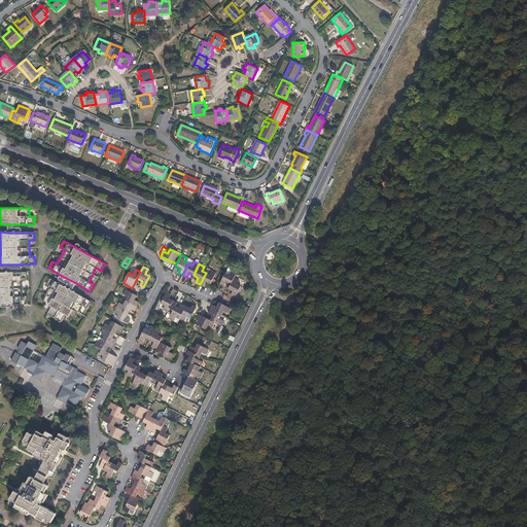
[(210,275),(206,273),(200,284),(204,286),(206,282),(211,284),(216,273),(212,271),(210,275)]
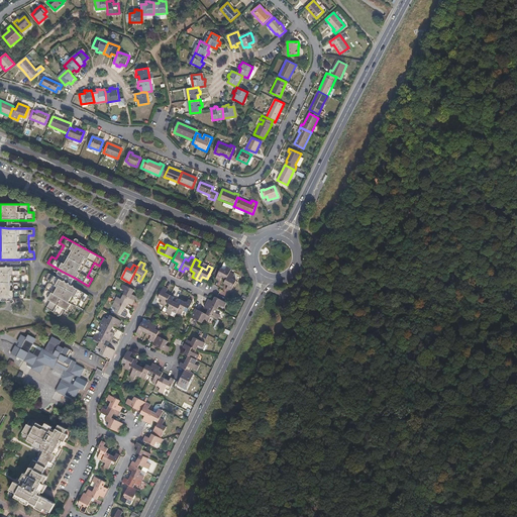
[(227,279),(230,272),(232,268),(227,266),(225,270),(221,268),(215,279),(219,281),(221,277),(227,279)]
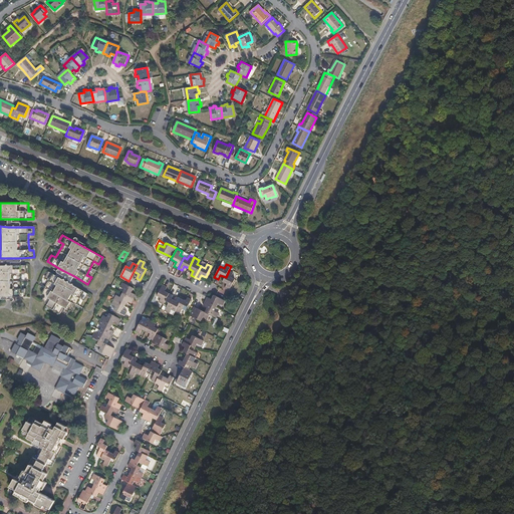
[(26,265),(8,265),(1,265),(0,265),(0,296),(26,296),(26,288),(22,288),(21,282),(21,273),(26,273),(26,265)]
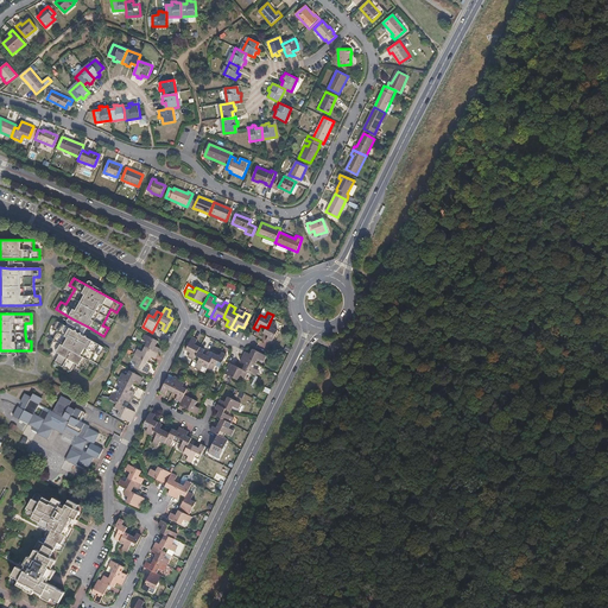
[(83,335),(88,327),(71,318),(70,318),(69,318),(69,320),(68,320),(68,321),(68,322),(69,323),(75,327),(75,328),(77,329),(76,331),(83,335)]
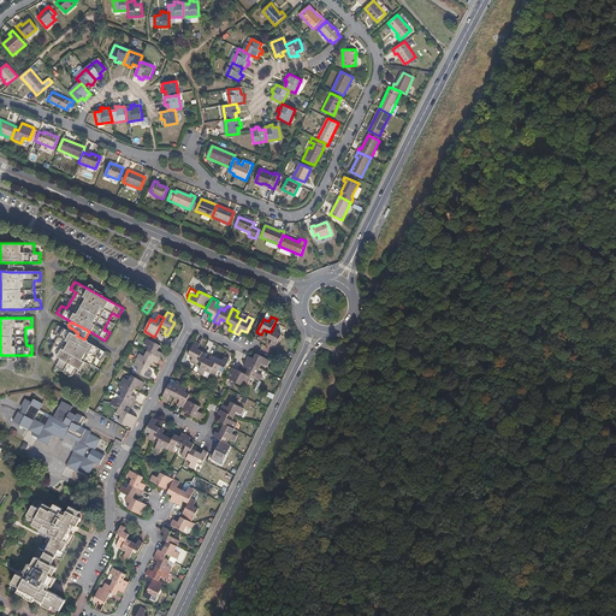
[(271,332),(267,338),(272,341),(270,345),(274,348),(282,335),(277,332),(279,327),(274,324),(271,332)]
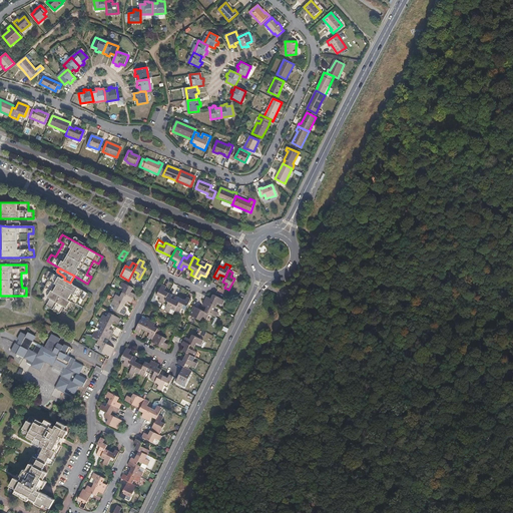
[(88,294),(70,283),(64,280),(49,272),(45,278),(49,281),(45,288),(42,294),(45,296),(42,300),(48,303),(46,306),(60,314),(61,311),(67,314),(69,310),(73,312),(76,306),(80,298),(85,300),(88,294)]
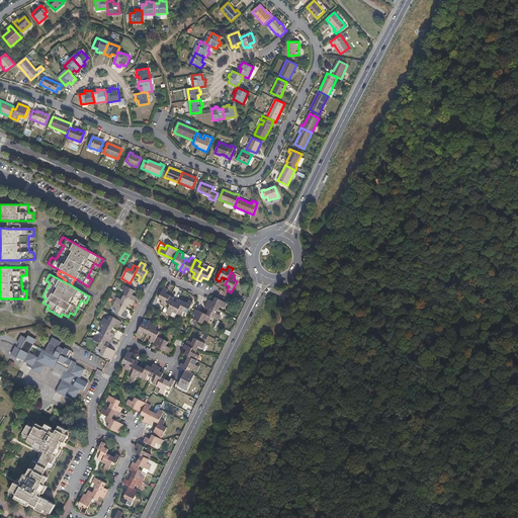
[(123,295),(135,301),(137,296),(133,294),(135,290),(123,284),(121,289),(125,291),(123,295)]
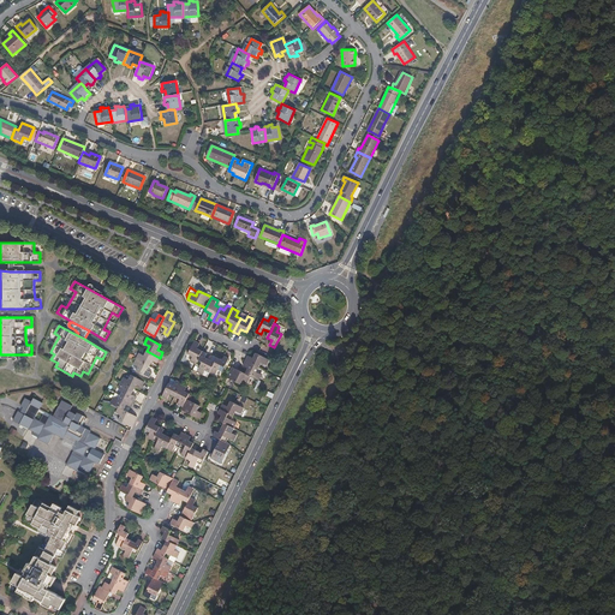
[(190,362),(195,364),(202,351),(197,348),(199,344),(195,340),(187,354),(192,357),(190,362)]
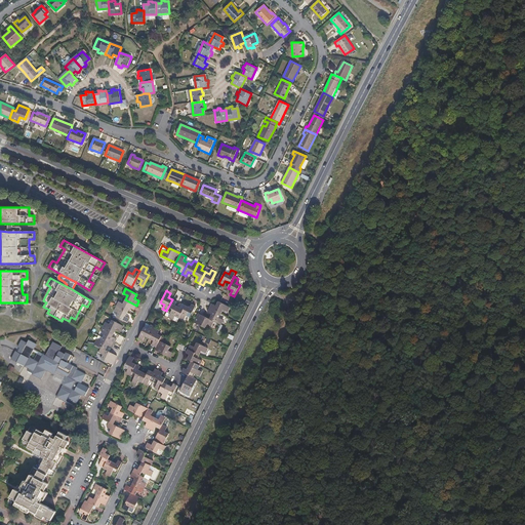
[(117,306),(127,312),(130,307),(134,310),(136,306),(125,299),(123,304),(119,301),(117,306)]
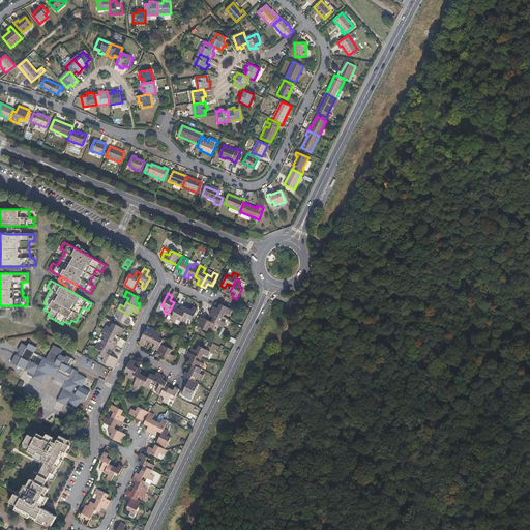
[(174,302),(168,314),(173,316),(170,321),(175,323),(177,319),(181,321),(183,316),(179,315),(181,311),(176,307),(178,304),(174,302)]
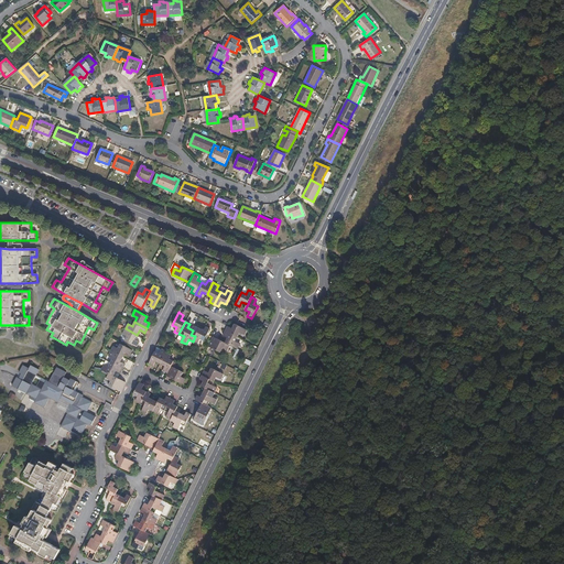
[(232,328),(228,326),(225,331),(237,337),(240,332),(245,335),(247,329),(235,324),(232,328)]
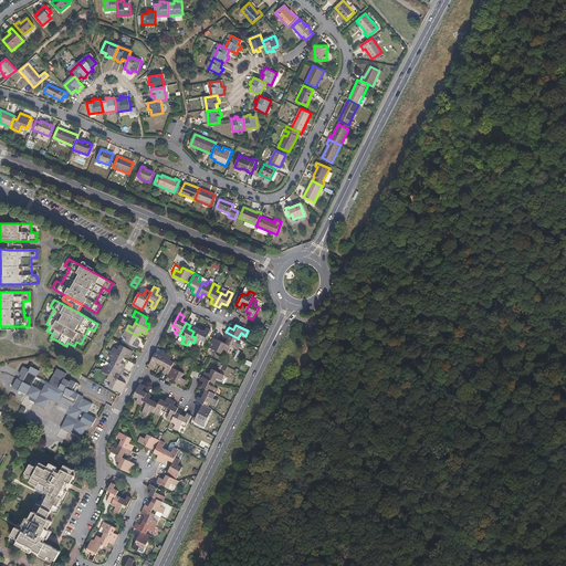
[(196,337),(194,343),(198,345),(200,341),(205,342),(211,329),(207,327),(205,332),(200,328),(198,334),(194,332),(191,336),(196,337)]
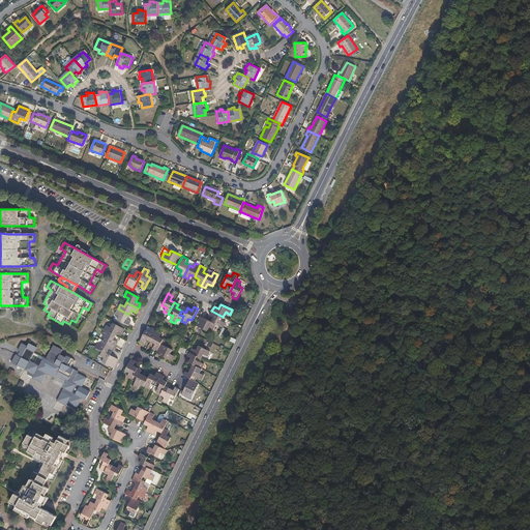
[(126,319),(128,315),(118,308),(115,314),(120,316),(117,320),(128,326),(131,321),(126,319)]
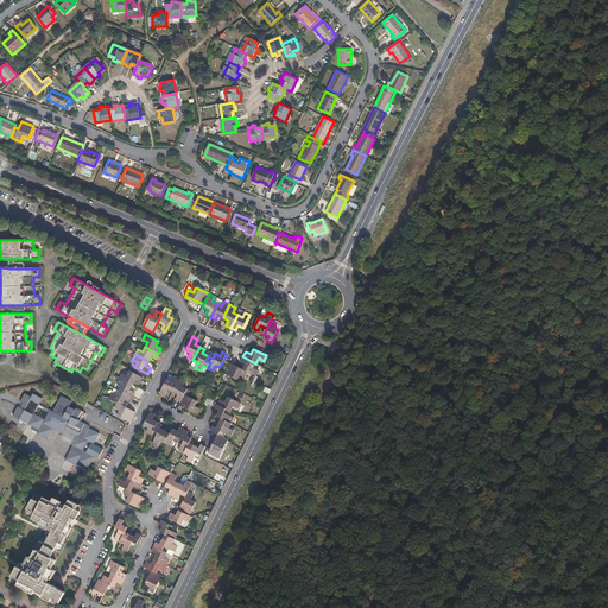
[(255,363),(242,356),(240,361),(245,365),(242,369),(248,372),(257,375),(259,371),(253,368),(255,363)]
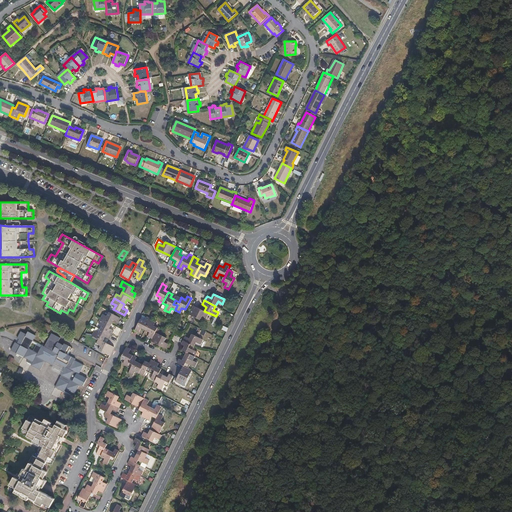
[(204,311),(194,305),(189,314),(200,320),(202,315),(207,318),(209,313),(204,311)]
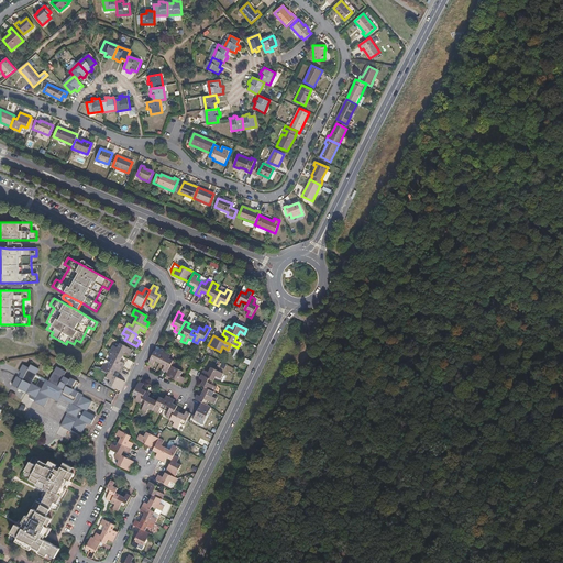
[(111,350),(123,356),(125,352),(130,353),(132,349),(120,343),(118,348),(113,345),(111,350)]
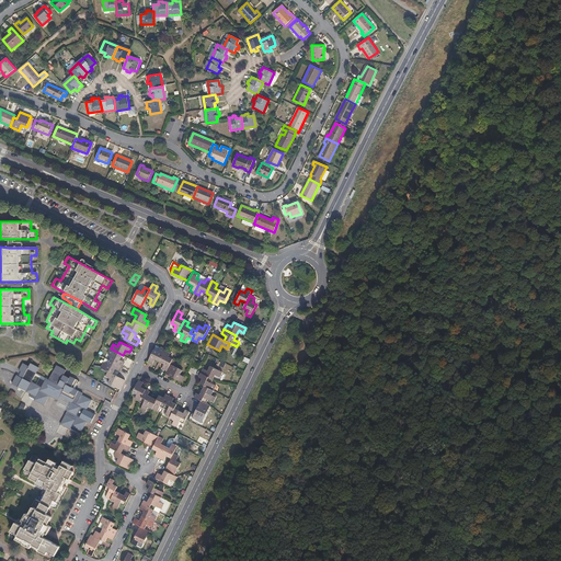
[(160,362),(165,350),(161,347),(159,352),(153,350),(148,362),(152,364),(155,359),(160,362)]
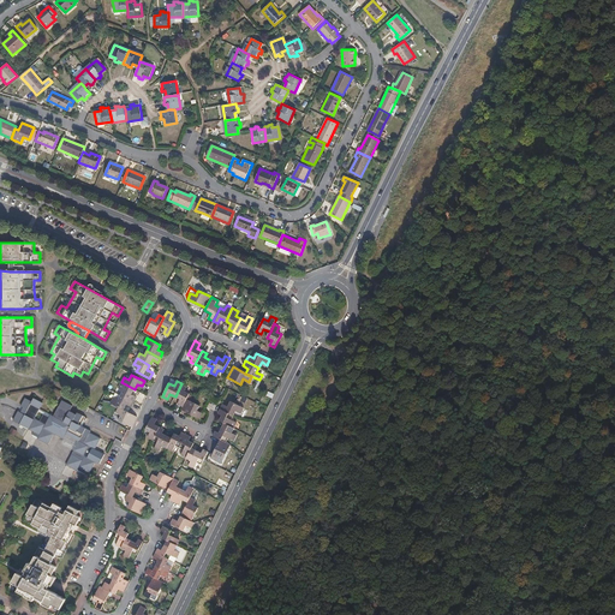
[(121,395),(133,402),(137,396),(132,394),(135,389),(121,382),(118,388),(124,390),(121,395)]
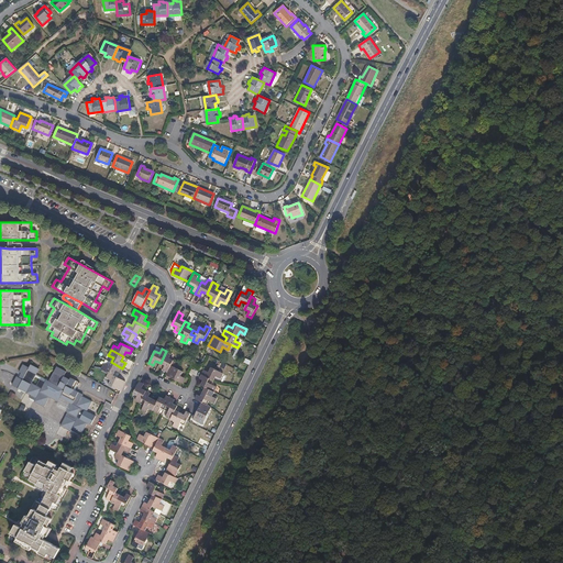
[(172,353),(166,351),(161,363),(165,365),(163,370),(167,372),(170,365),(174,360),(169,357),(172,353)]
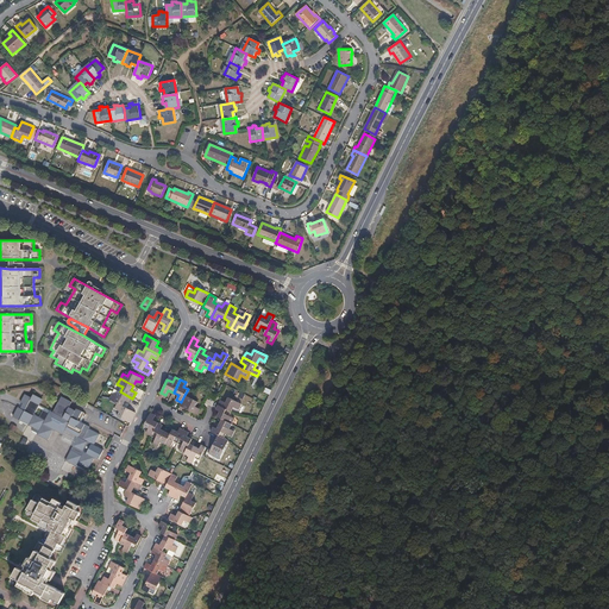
[(131,403),(132,399),(120,391),(118,396),(112,394),(110,399),(118,403),(123,406),(125,401),(131,403)]
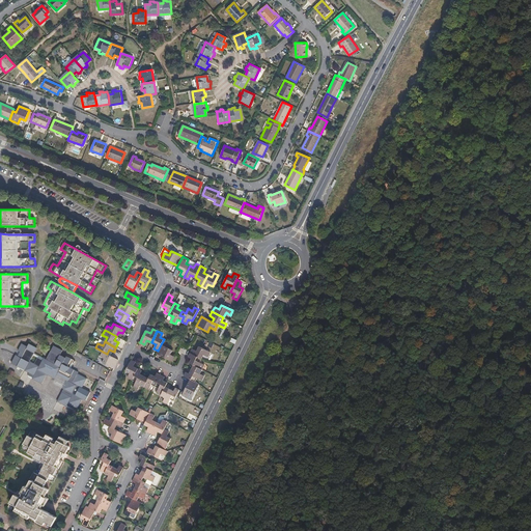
[(57,374),(68,381),(58,401),(77,411),(83,398),(86,400),(91,392),(83,388),(87,379),(78,373),(79,372),(71,368),(73,366),(74,364),(73,363),(74,360),(66,357),(65,358),(59,356),(62,351),(53,346),(46,360),(34,354),(36,348),(29,344),(27,347),(21,344),(18,352),(20,353),(18,357),(16,356),(11,364),(29,373),(27,376),(42,384),(47,374),(55,379),(57,374)]
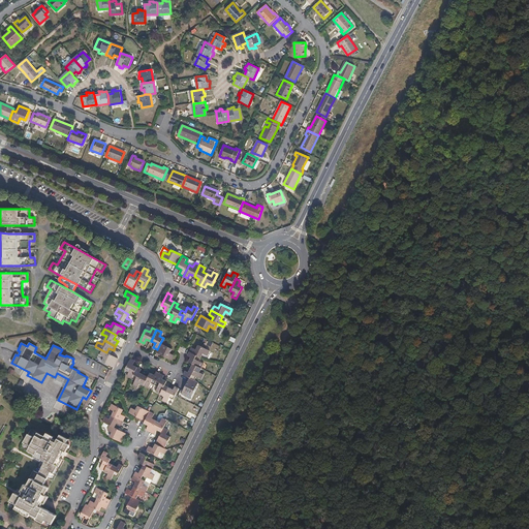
[(160,343),(157,349),(156,352),(172,360),(175,355),(169,353),(172,348),(160,343)]
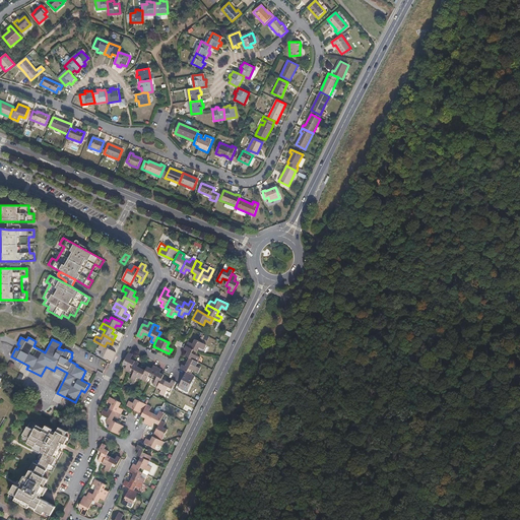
[(75,344),(64,338),(63,339),(68,342),(67,344),(73,347),(75,344)]
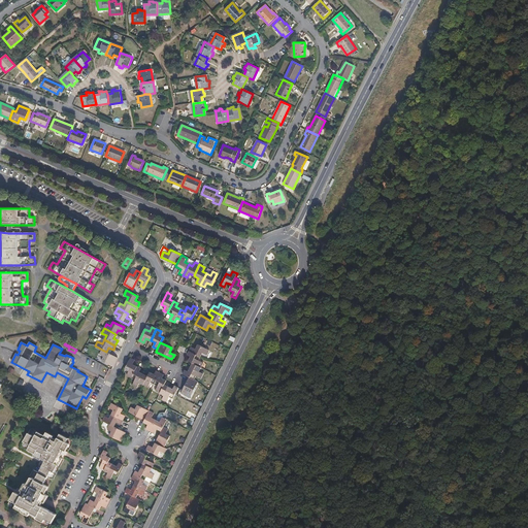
[(191,347),(189,351),(200,357),(202,353),(207,355),(209,350),(198,344),(196,349),(191,347)]
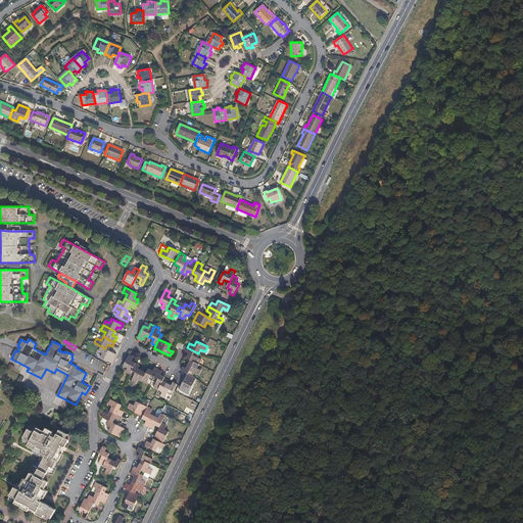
[(112,363),(116,354),(111,351),(105,348),(101,346),(98,350),(103,353),(101,358),(112,363)]
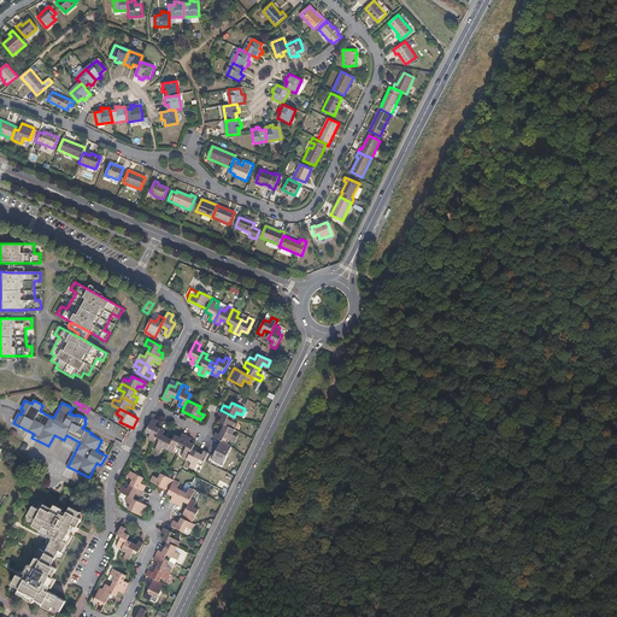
[(221,410),(219,415),(218,415),(223,417),(219,422),(224,424),(223,429),(228,432),(230,427),(235,429),(238,424),(231,422),(234,417),(221,410)]
